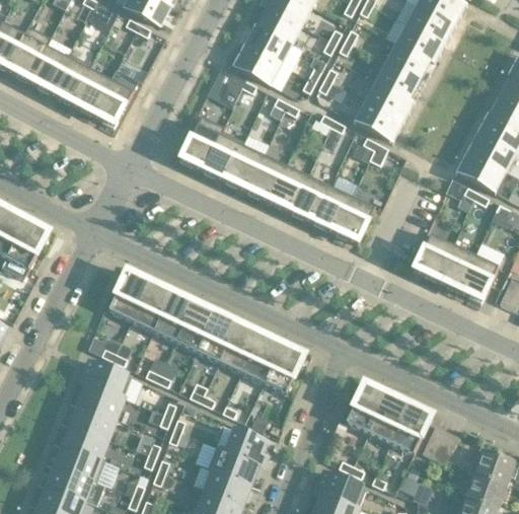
[(108,5),(97,0),(93,7),(104,12),(108,5)]
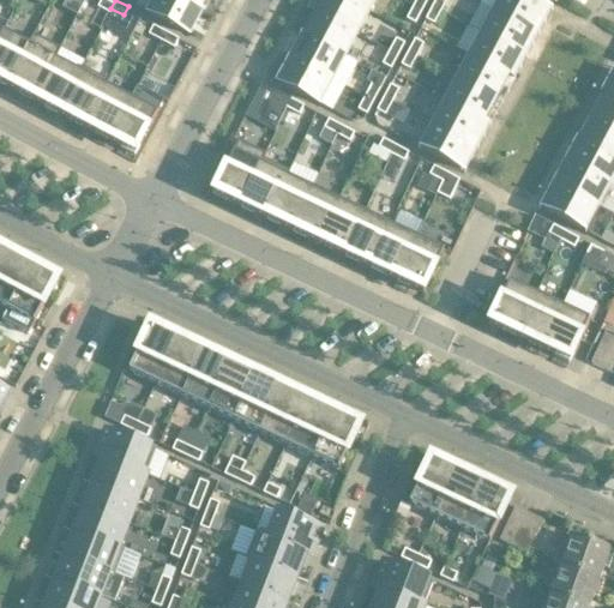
[(190,28),(202,4),(194,0),(151,0),(149,6),(190,28)]
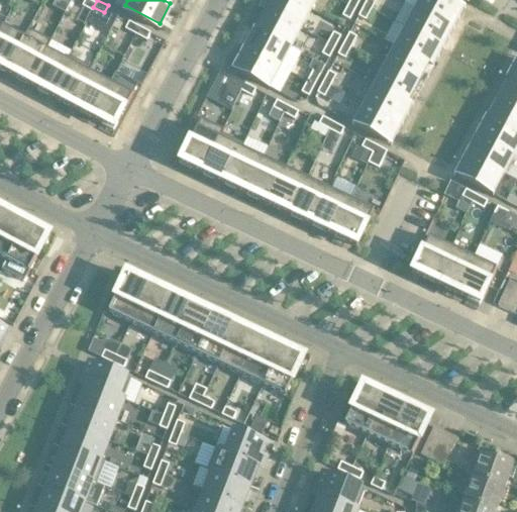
[(310,4),(302,0),(269,0),(266,5),(300,23),(310,4)]
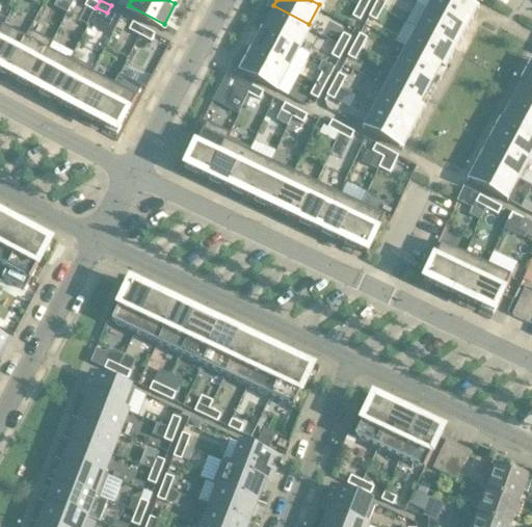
[(360,16),(366,4),(358,0),(352,11),(360,16)]
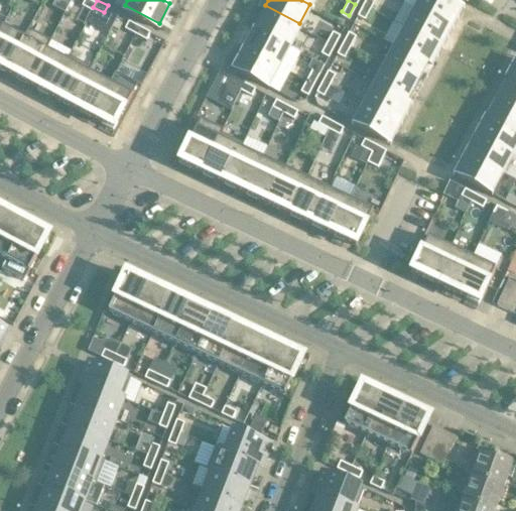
[(371,4),(364,0),(358,11),(365,15),(371,4)]
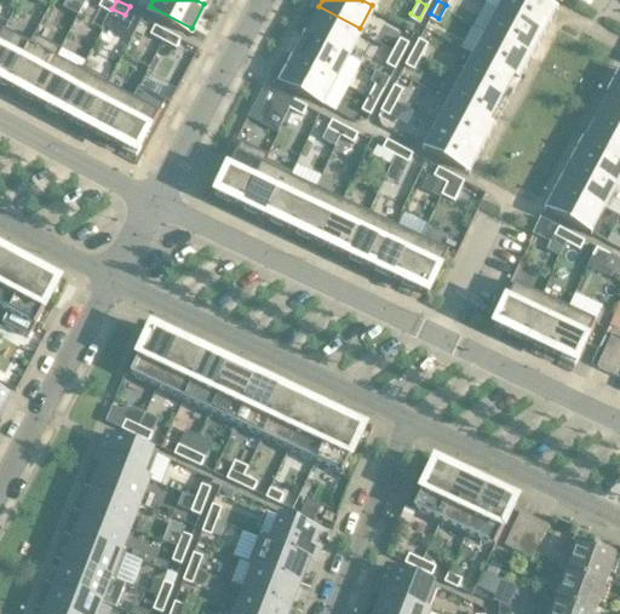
[(499,0),(498,4),(539,26),(552,1),(550,0),(499,0)]
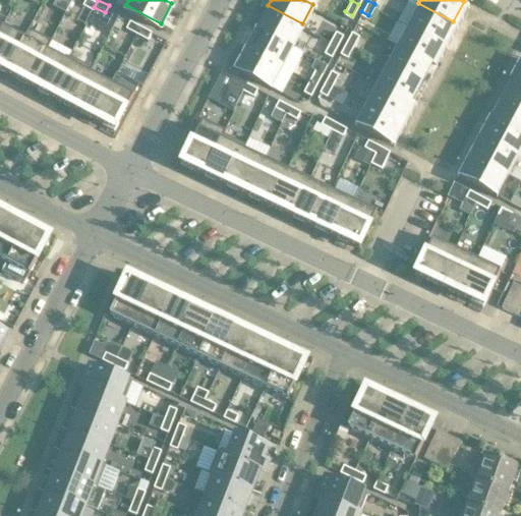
[(443,41),(453,21),(418,3),(408,22),(443,41)]
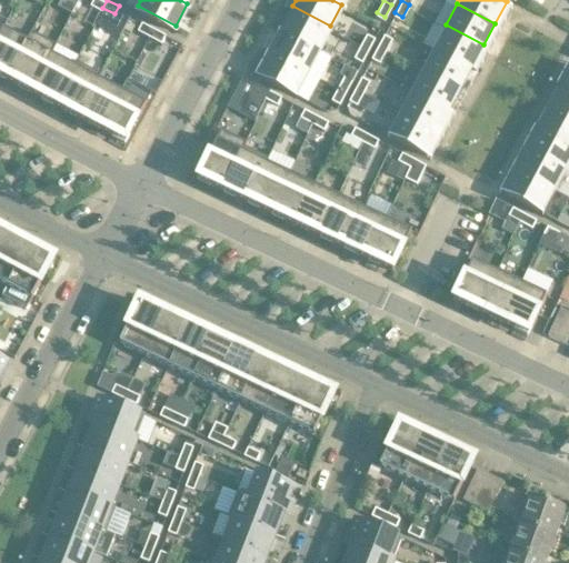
[(281,27),(319,47),(330,26),(292,6),(281,27)]
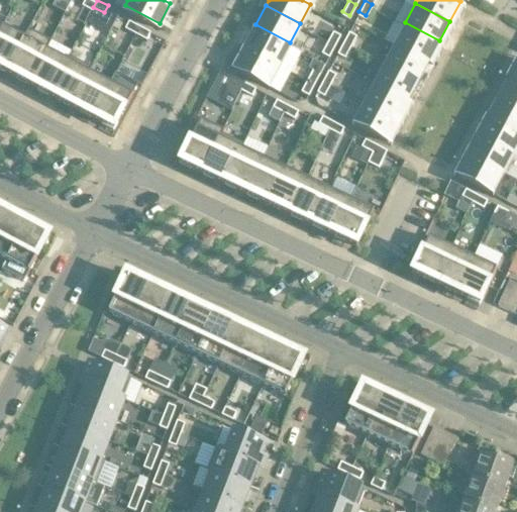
[(135,29),(139,22),(129,17),(125,24),(135,29)]
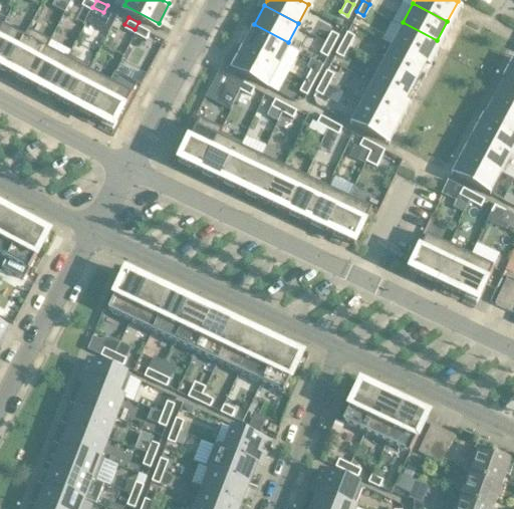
[(0,64),(5,67),(23,32),(2,21),(0,24),(0,64)]
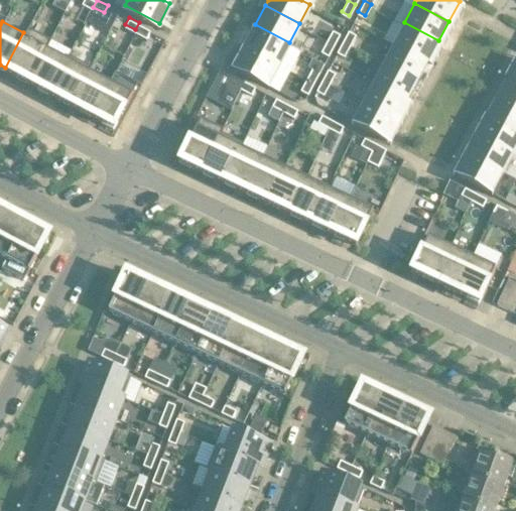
[(150,28),(139,22),(135,29),(146,35),(150,28)]
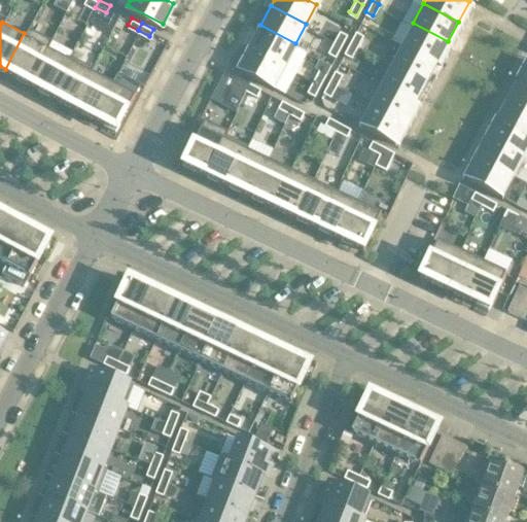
[(437,61),(448,41),(413,23),(402,42),(437,61)]
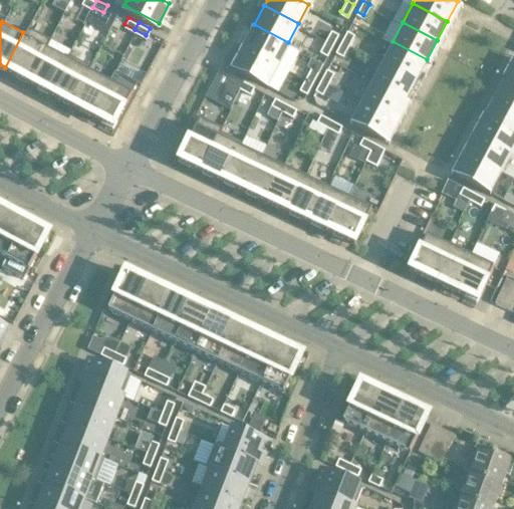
[(23,32),(5,67),(28,79),(46,44),(51,36),(28,23),(23,32)]
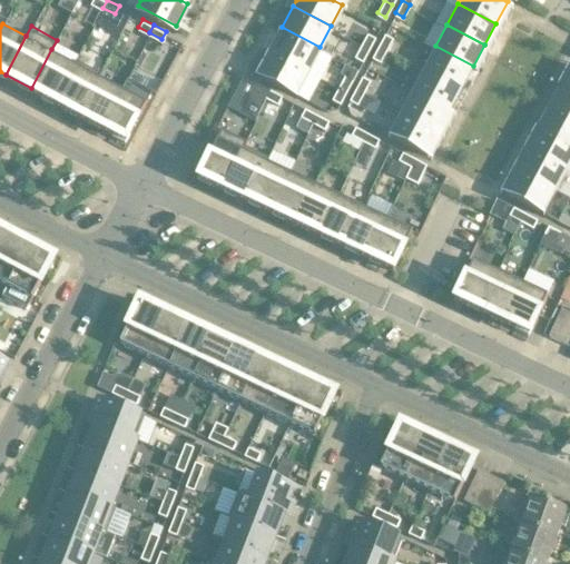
[(271,48),(308,68),(320,47),(282,27),(271,48)]
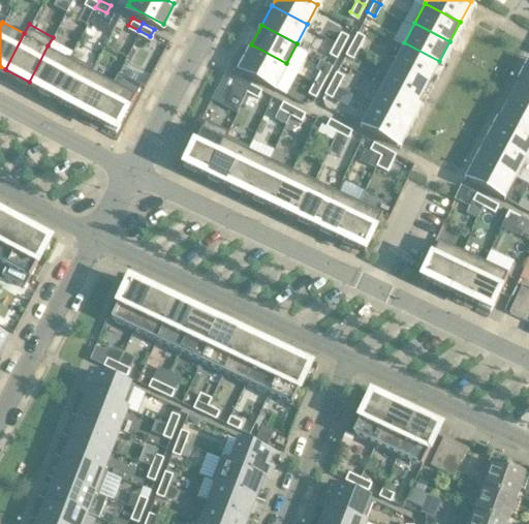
[(335,39),(343,43),(348,32),(341,28),(335,39)]
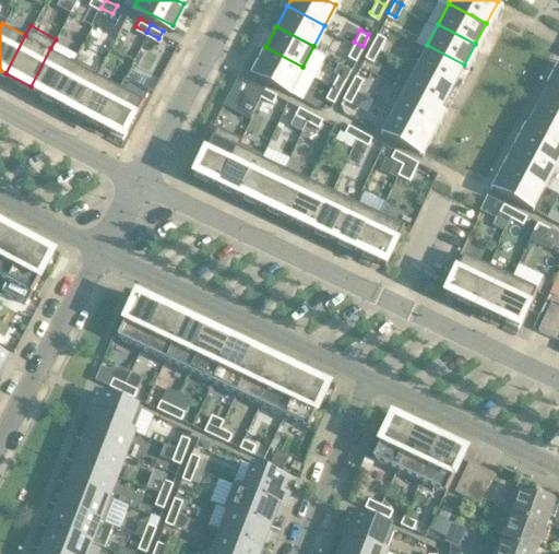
[(378,31),(371,42),(379,46),(385,35),(378,31)]
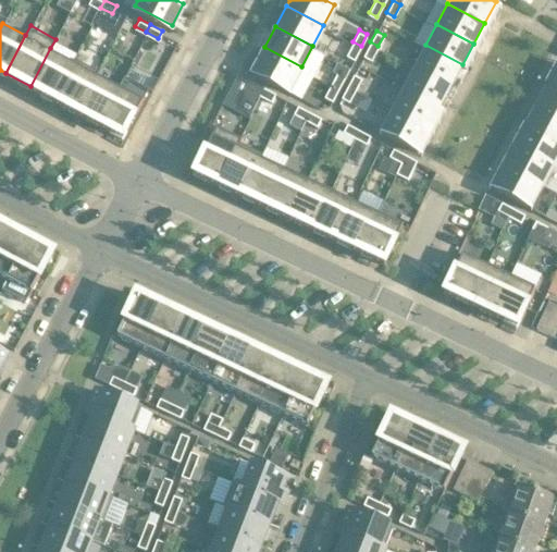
[(355,57),(361,46),(353,41),(347,53),(355,57)]
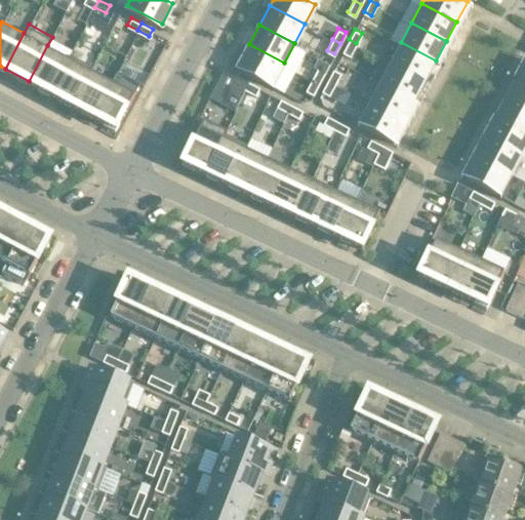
[(356,43),(349,39),(342,50),(351,54),(356,43)]
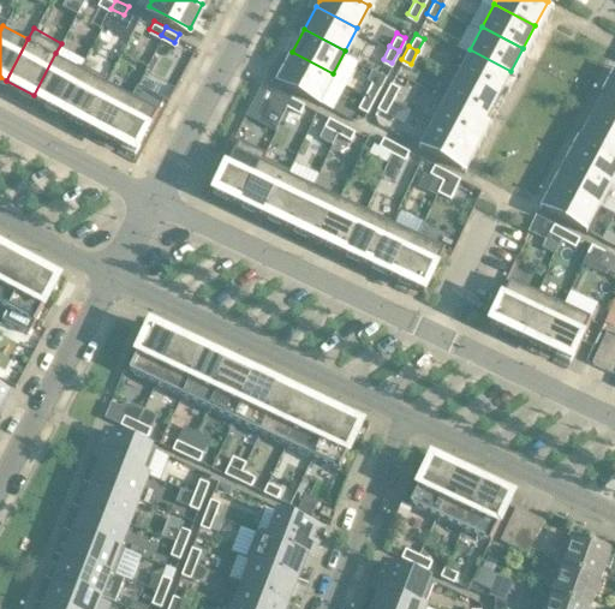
[(499,94),(511,71),(470,49),(458,72),(499,94)]
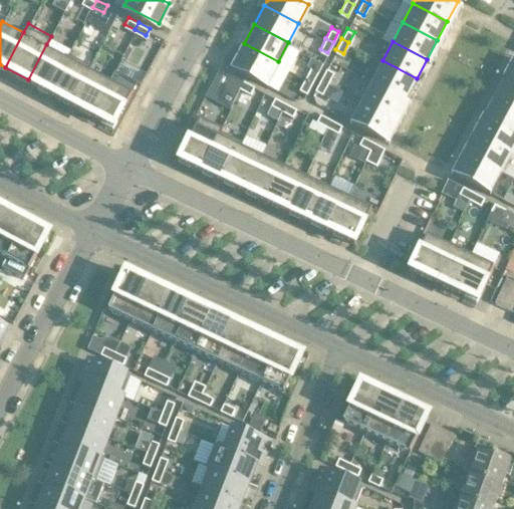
[(278,61),(244,43),(233,63),(267,81),(278,61)]
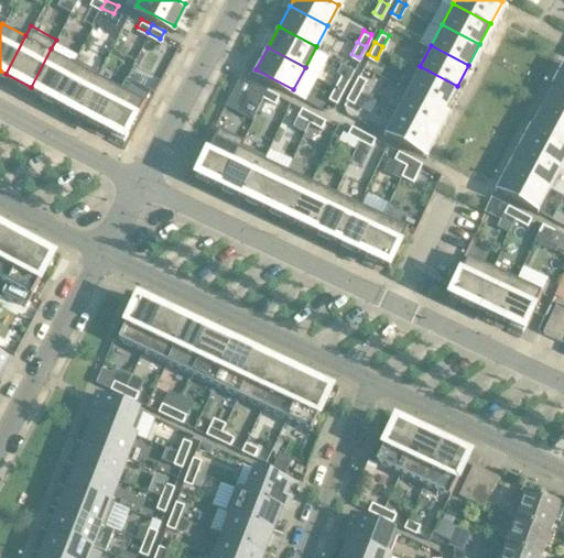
[(51,48),(31,87),(52,98),(72,59),(51,48)]
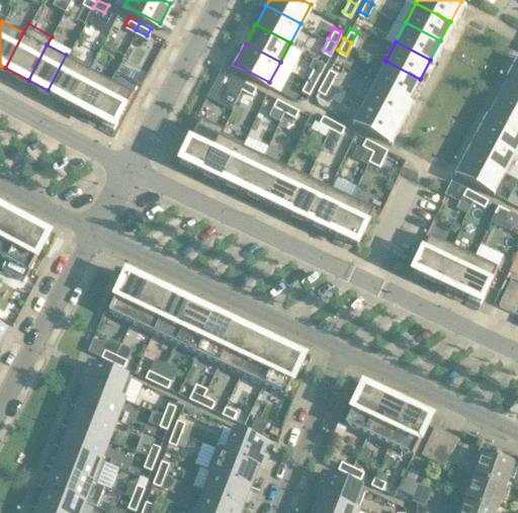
[(69,51),(66,55),(48,90),(71,102),(89,68),(92,63),(69,51)]
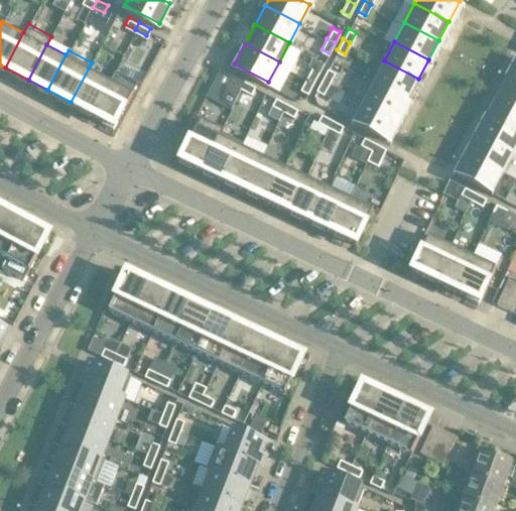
[(407,98),(418,79),(384,60),(374,80),(407,98)]
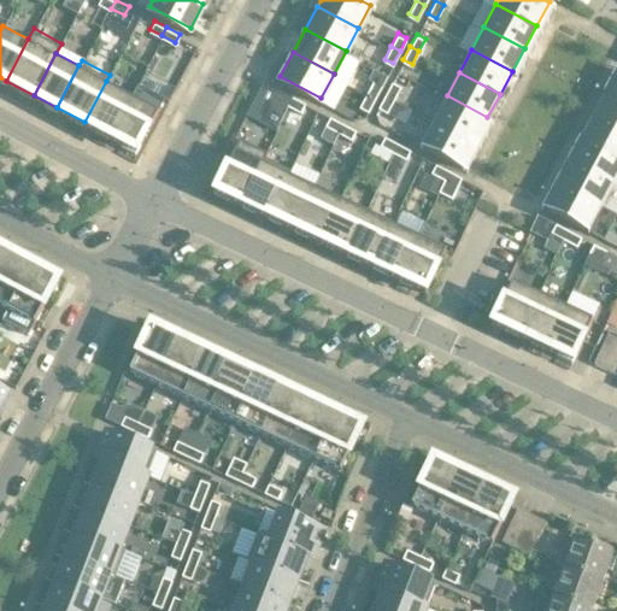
[(288,103),(293,94),(280,87),(264,78),(247,109),(276,124),(288,103)]
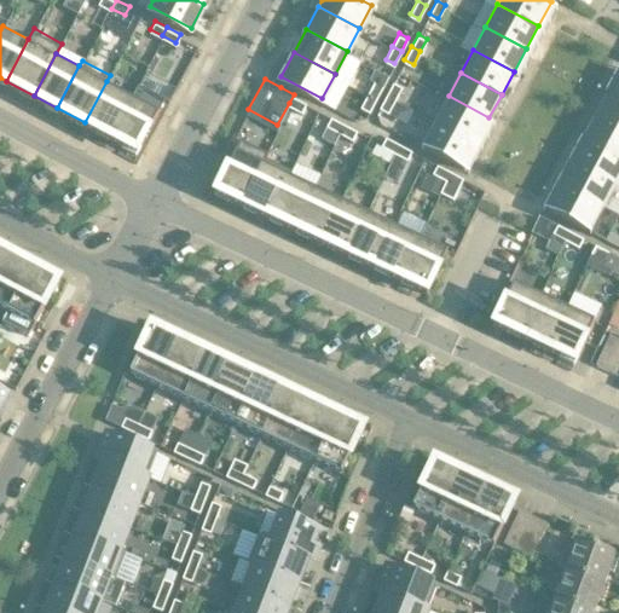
[(368,92),(376,97),(383,84),(375,79),(368,92)]
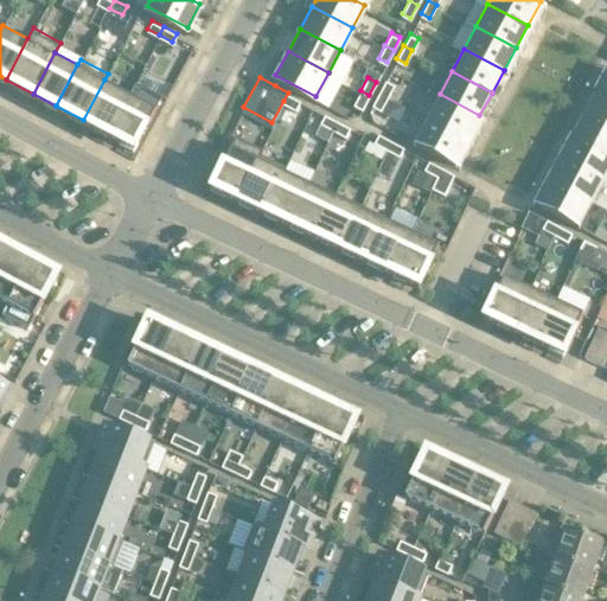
[(385,78),(379,91),(388,95),(395,83),(385,78)]
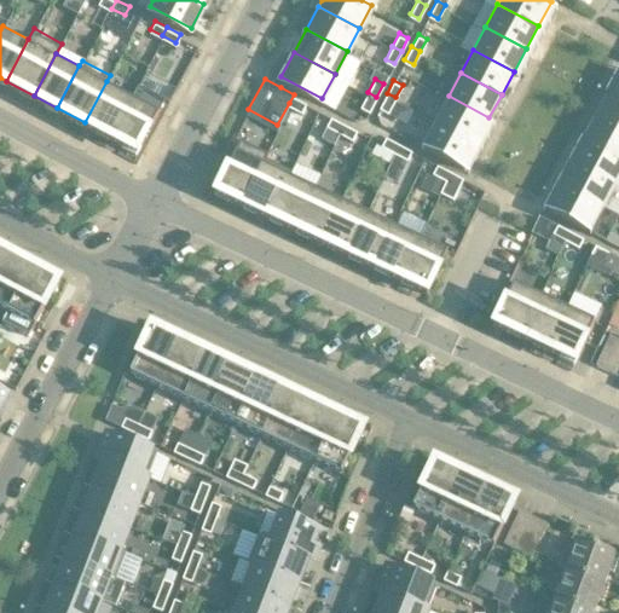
[(109,136),(132,94),(106,81),(85,122),(109,136)]
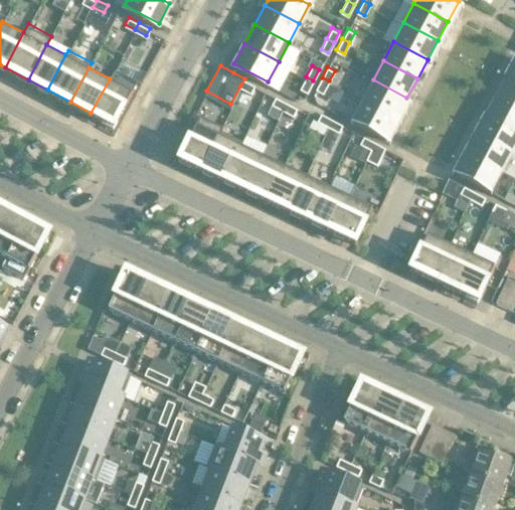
[(498,94),(514,102),(514,77),(508,74),(498,94)]
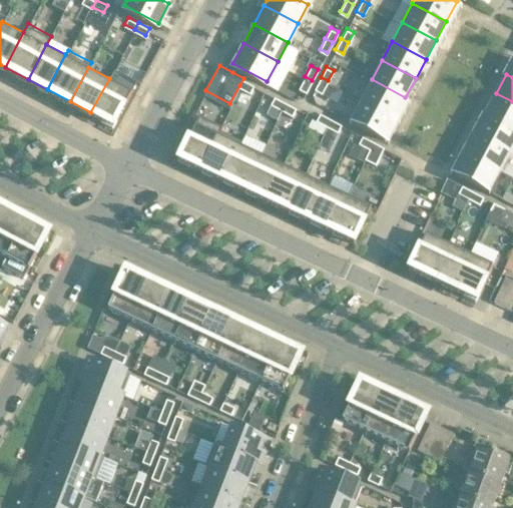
[(307,90),(312,80),(305,76),(299,86),(307,90)]
